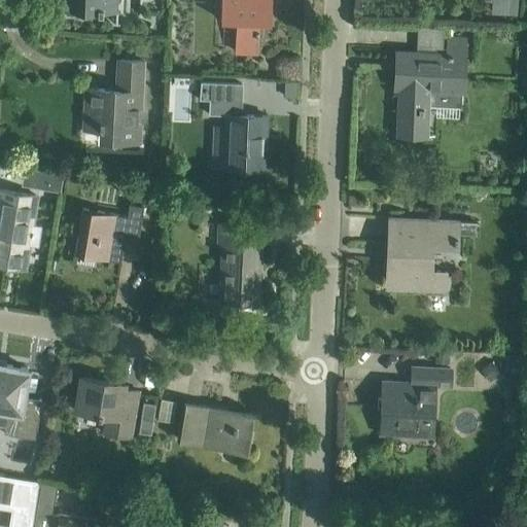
[(70,0),(70,9),(97,10),(97,12),(116,13),(116,0),(70,0)]
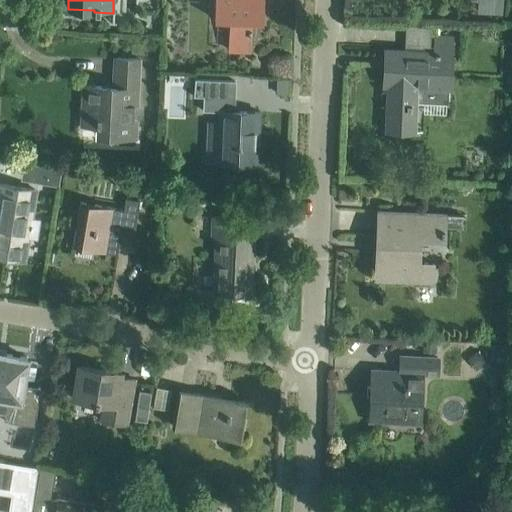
[(228,50),(230,50),(250,51),(251,21),(262,21),(263,0),(214,0),(214,19),(229,20),(228,50)]
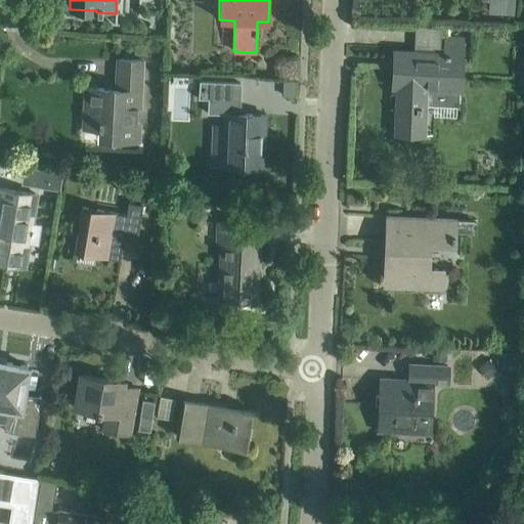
[(417,24),(415,52),(415,63),(410,63),(410,66),(394,64),(393,87),(396,87),(394,133),(419,134),(420,104),(459,105),(459,91),(461,91),(463,37),(443,36),(442,53),(439,53),(441,26),(417,24)]
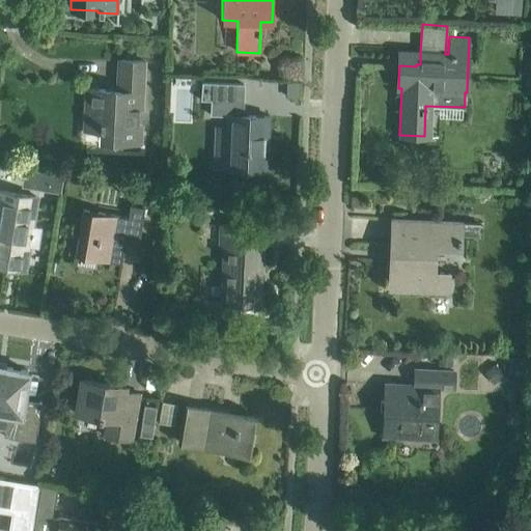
[(85,122),(101,123),(100,129),(102,129),(102,141),(140,142),(140,126),(137,126),(138,109),(141,109),(144,61),(119,60),(117,90),(86,88),(85,122)]
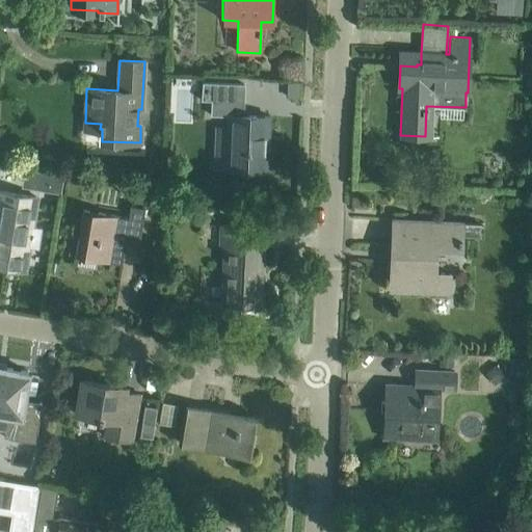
[(222,83),(203,83),(202,100),(211,100),(210,114),(228,115),(225,168),(266,170),(268,116),(242,115),(243,84),(222,83)]
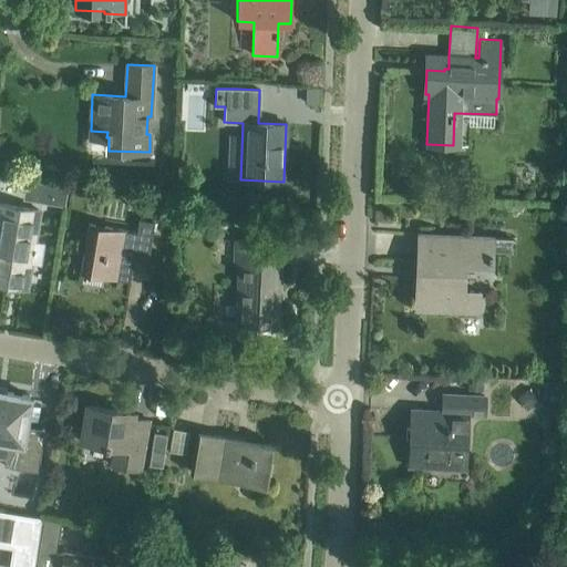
[(307,89),(307,104),(319,104),(319,89),(307,89)]
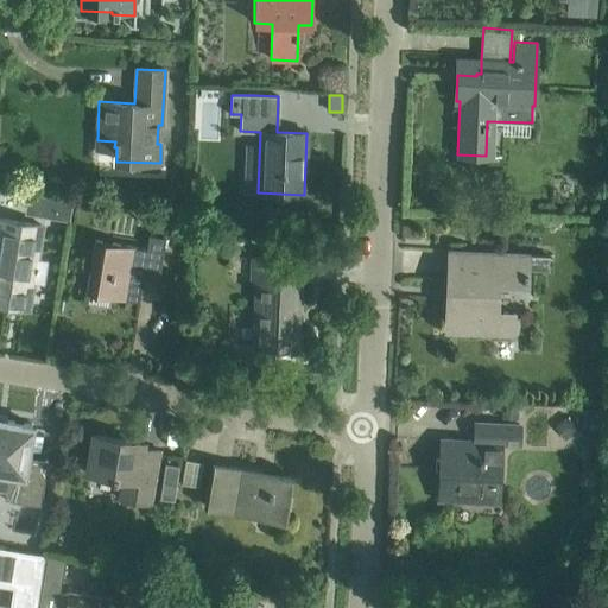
[(0,304),(27,309),(32,282),(44,283),(48,260),(36,258),(42,225),(0,217),(0,304)]
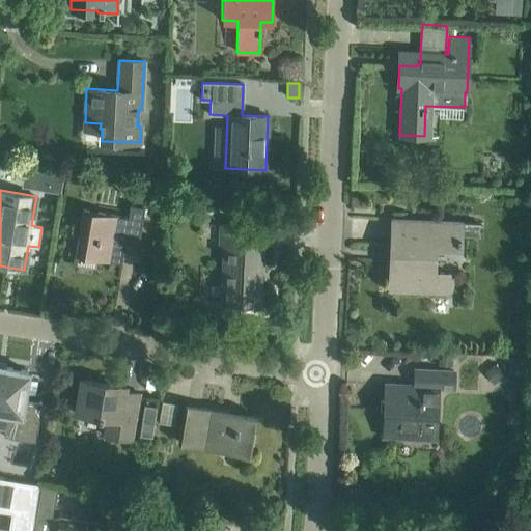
[(83,211),(79,235),(76,255),(121,263),(127,233),(139,235),(144,207),(130,204),(128,219),(83,211)]
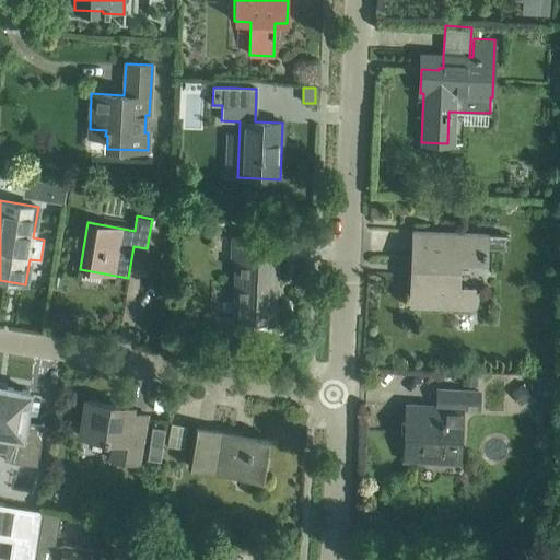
[(410,304),(432,305),(473,307),(473,289),(451,288),(452,263),(485,264),(486,248),(504,249),(505,236),(487,235),(487,233),(413,230),(412,258),(419,259),(418,286),(411,284),(410,304)]
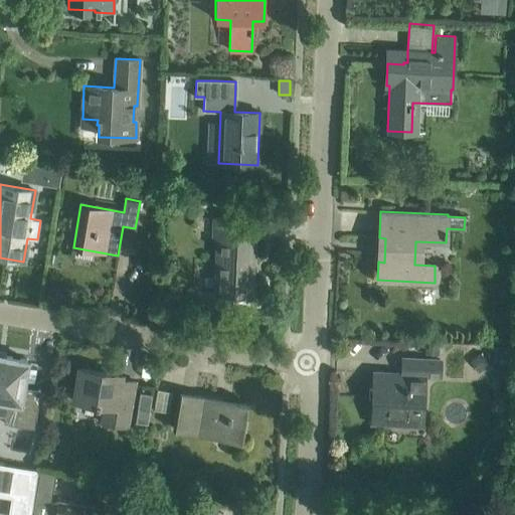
[(244,219),(213,218),(213,237),(218,237),(215,294),(226,294),(226,296),(231,297),(231,294),(251,295),(254,238),(243,237),(244,219)]
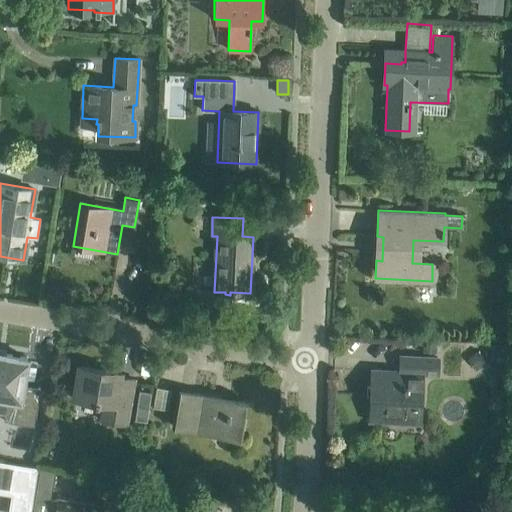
[(0,396),(7,398),(3,420),(34,425),(40,387),(38,387),(37,388),(24,386),(24,385),(22,385),(23,379),(27,357),(5,354),(4,357),(0,356),(0,396)]
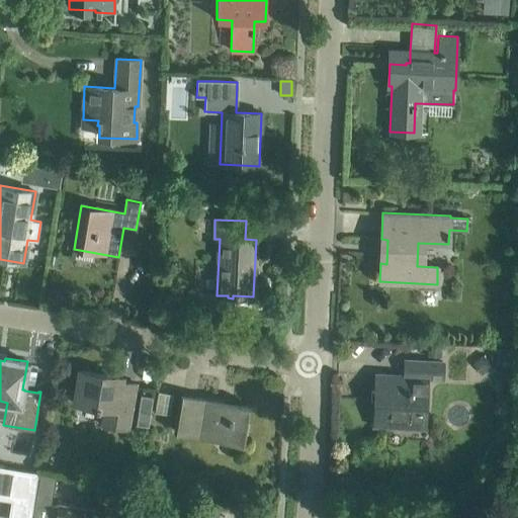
[(373,426),(394,427),(424,428),(427,378),(442,379),(443,362),(405,360),(404,375),(375,374),(373,426)]
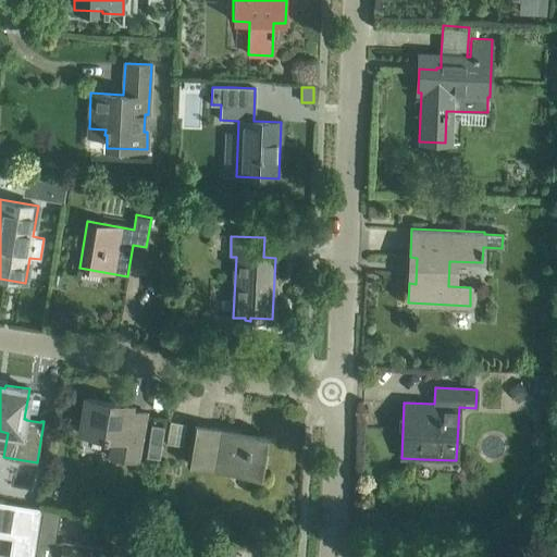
[(132,406),(85,398),(78,433),(112,438),(109,457),(138,461),(145,413),(131,411),(132,406)]
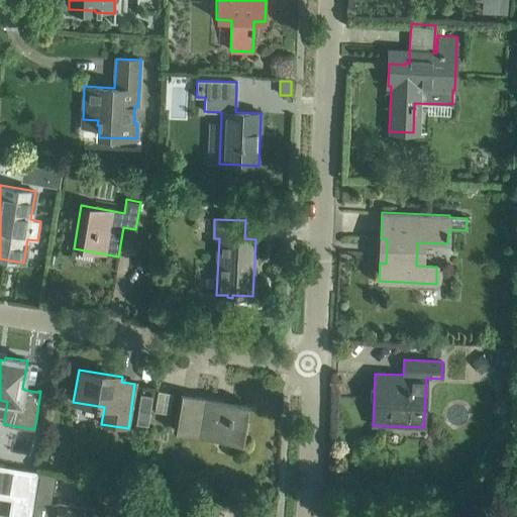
[(150,423),(152,387),(136,386),(134,423),(150,423)]
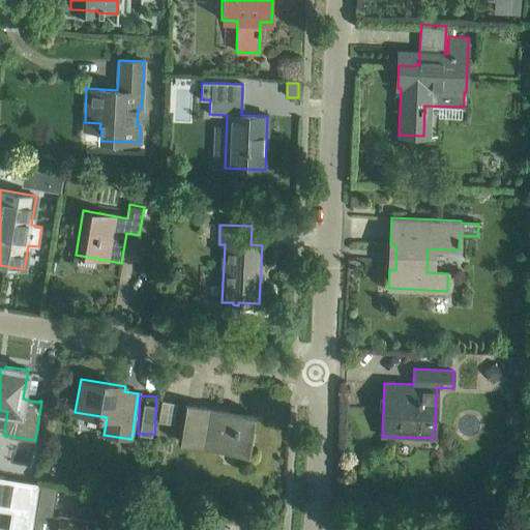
[(186,405),(183,425),(180,441),(248,452),(254,416),(186,405)]
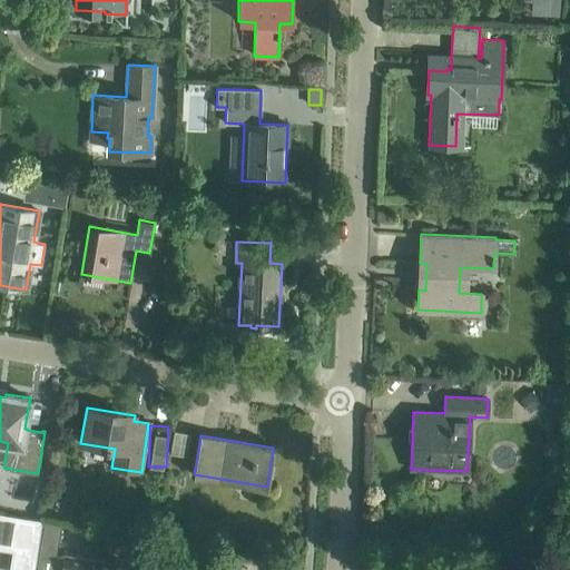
[(0,569),(33,569),(42,520),(0,512),(0,546),(15,549),(11,569),(10,569),(5,569),(0,569)]
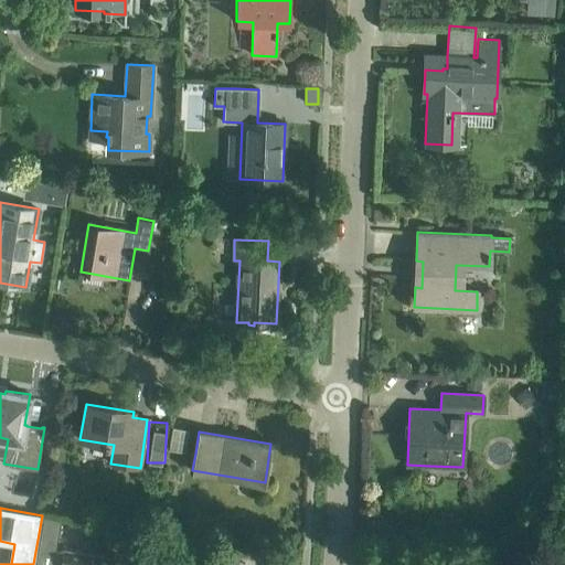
[(55,554),(61,519),(43,516),(38,551),(55,554)]
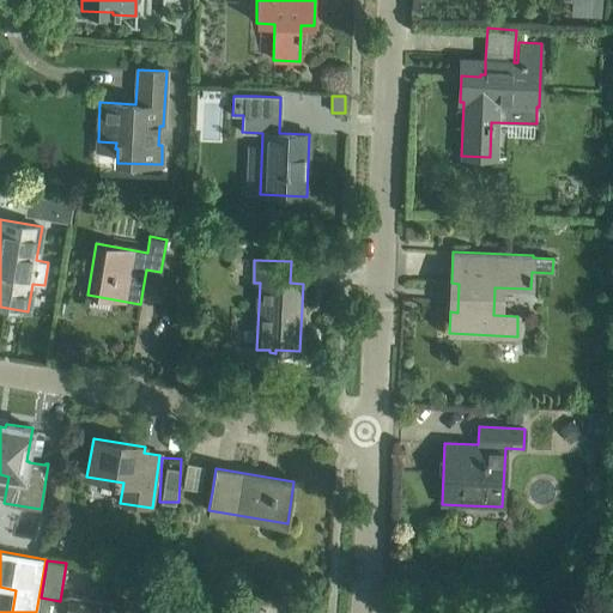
[(70,598),(67,612),(120,612),(122,606),(70,598)]
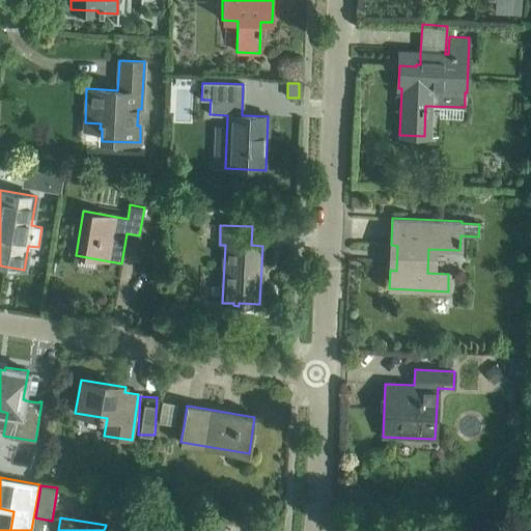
[(165,530),(176,530),(178,519),(167,518),(165,530)]
